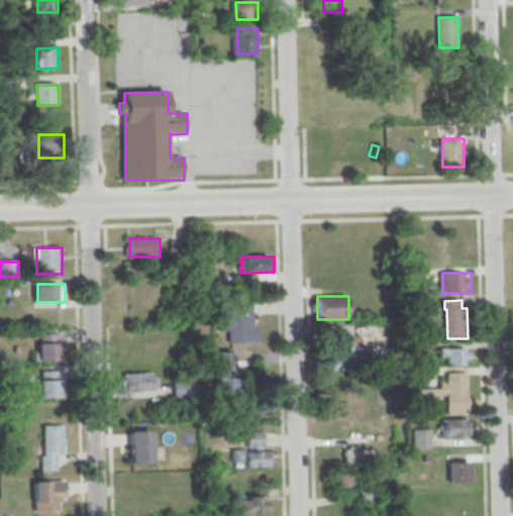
[(231,342),(258,342),(257,303),(230,304),(230,318),(221,318),(221,331),(231,331),(231,342)]
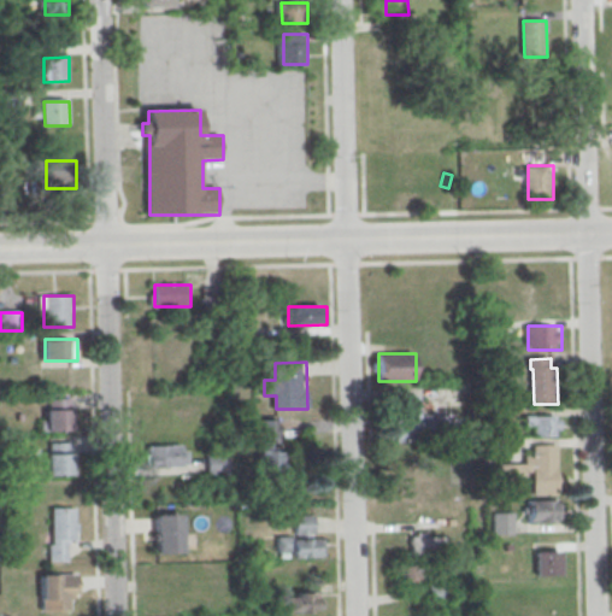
[(398,438),(449,436),(448,417),(422,418),(421,396),(398,396),(398,438)]
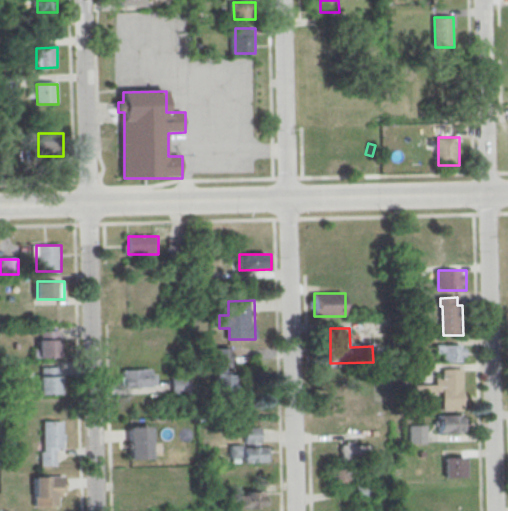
[(39,359),(62,359),(62,331),(39,331),(39,359)]
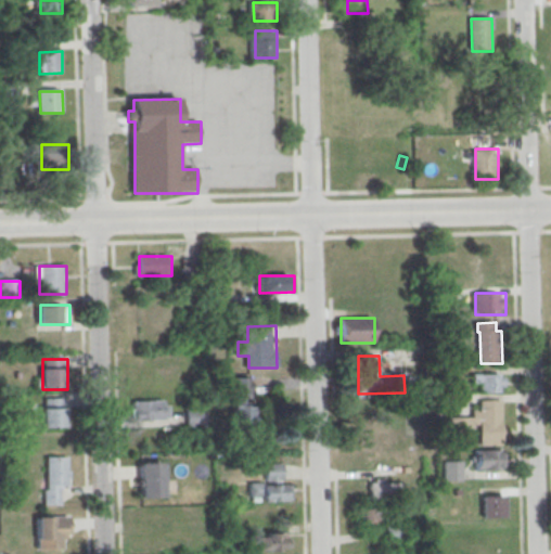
[(507,374),(477,374),(477,394),(507,394),(507,374)]
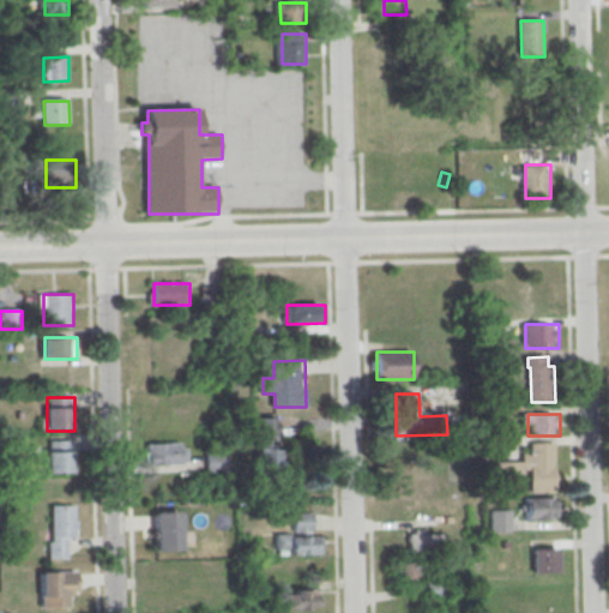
[(281,418),(259,418),(259,464),(281,464),(281,418)]
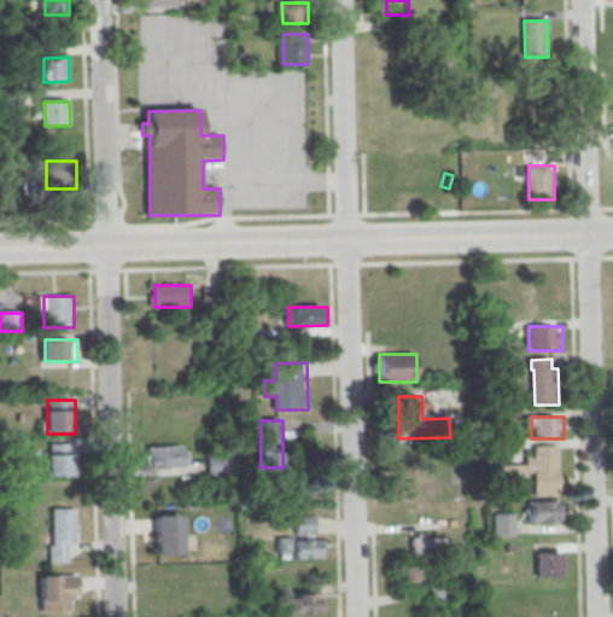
[(50,477),(77,477),(77,443),(50,443),(50,477)]
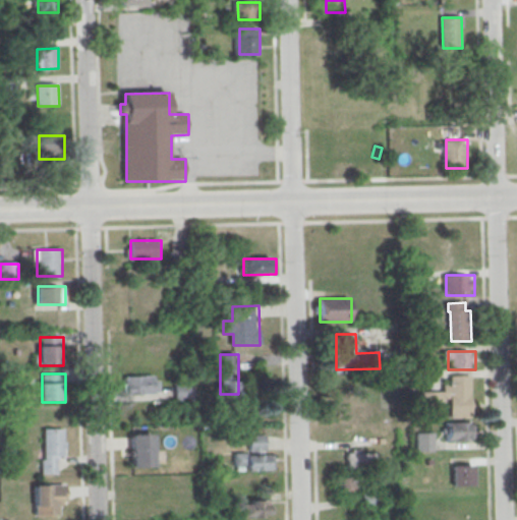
[(160,377),(127,377),(127,395),(160,395),(160,377)]
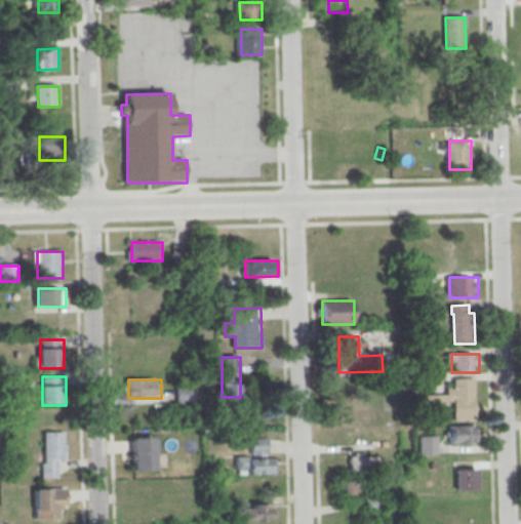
[(477,380),(477,424),(455,424),(455,404),(452,404),(452,414),(426,414),(426,397),(450,397),(450,390),(456,390),(456,380),(477,380)]
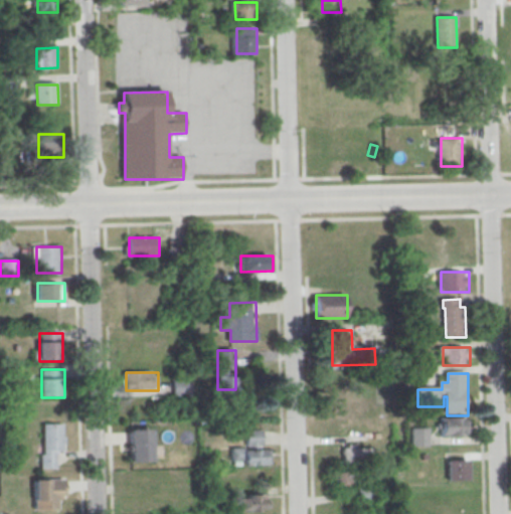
[(444,437),(472,437),(472,417),(444,417),(444,437)]
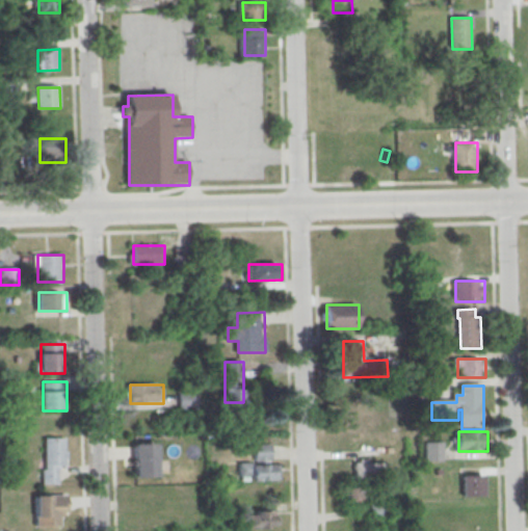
[(48,439),(67,439),(67,466),(59,466),(59,484),(44,484),(44,469),(48,469),(48,439)]
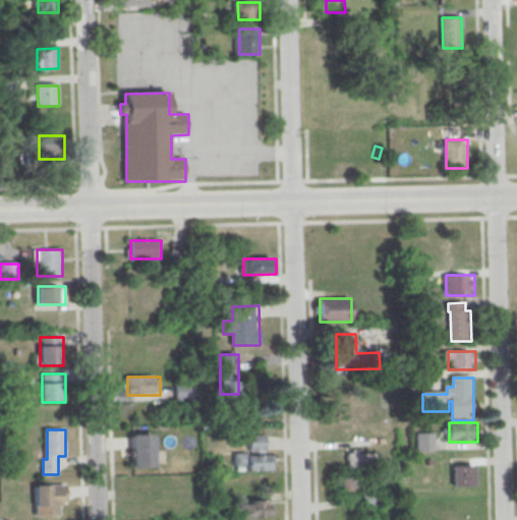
[(437,452),(437,434),(418,434),(418,452),(437,452)]
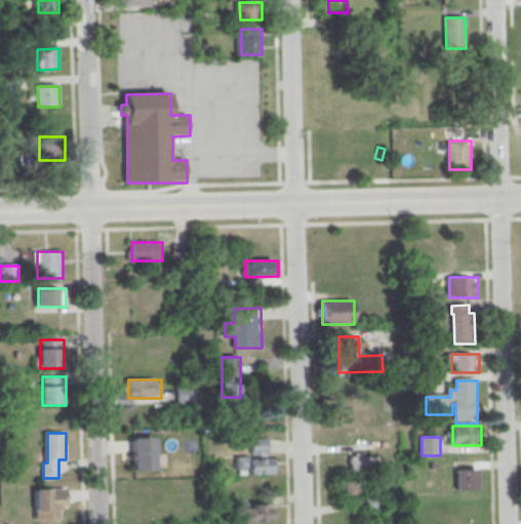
[(135,439),(154,438),(155,469),(135,470),(135,439)]
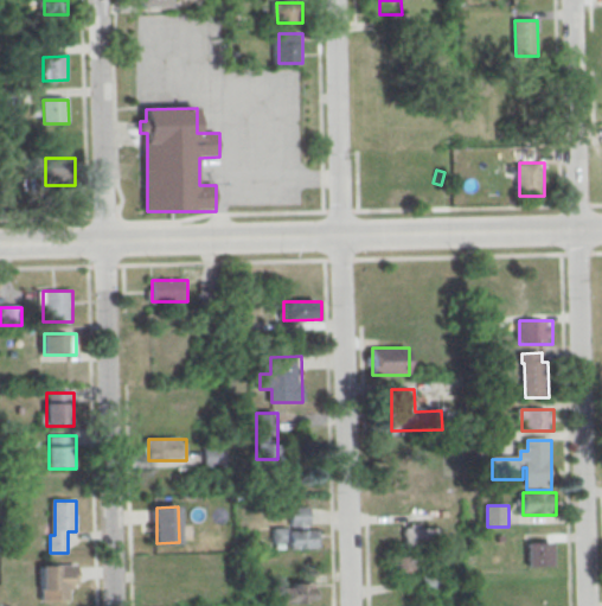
[(276,528),(276,549),(321,548),(321,529),(312,529),(312,508),(293,508),(293,528),(276,528)]
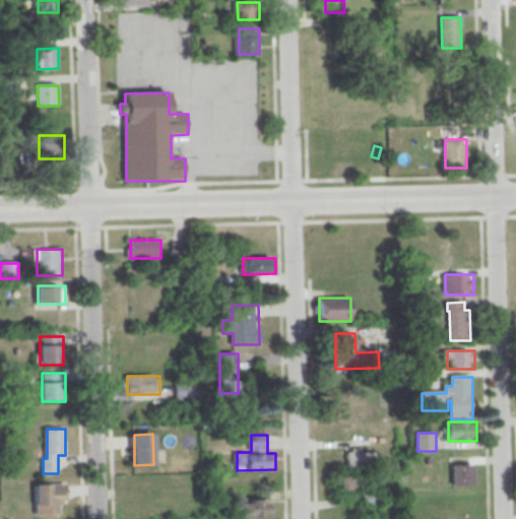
[(377,450),(348,451),(348,467),(377,466),(377,450)]
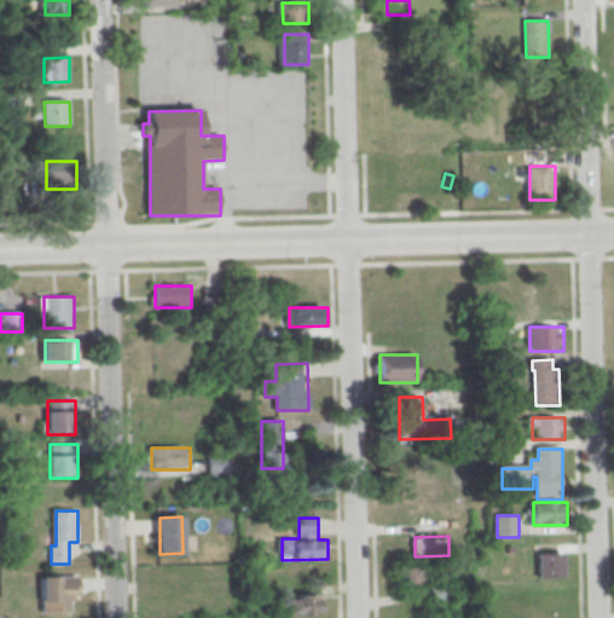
[(566,554),(539,554),(539,578),(566,578),(566,554)]
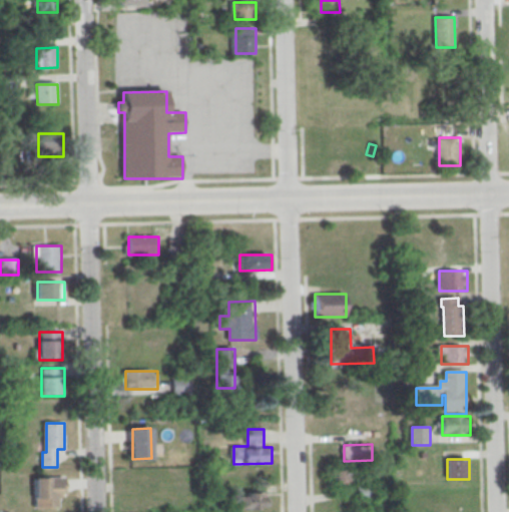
[(335,486),(351,486),(351,468),(335,468),(335,486)]
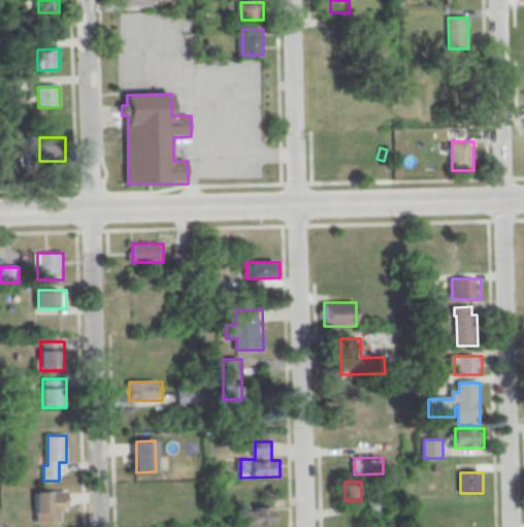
[(37,492),(37,523),(67,523),(67,492),(37,492)]
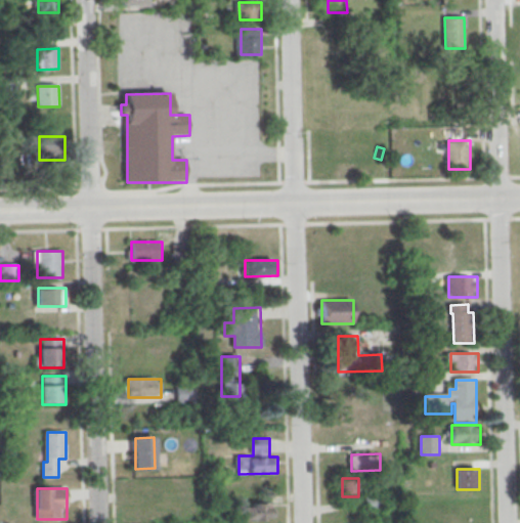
[(367,510),(382,510),(382,495),(367,495),(367,510)]
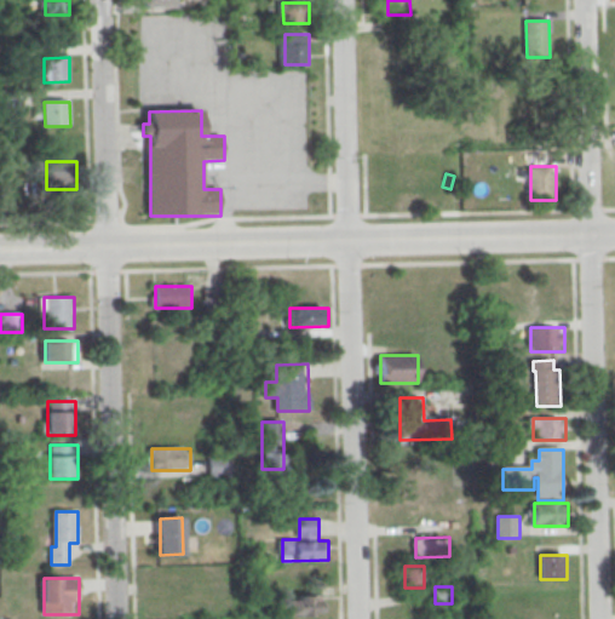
[(323,597),(287,597),(287,615),(323,615),(323,597)]
